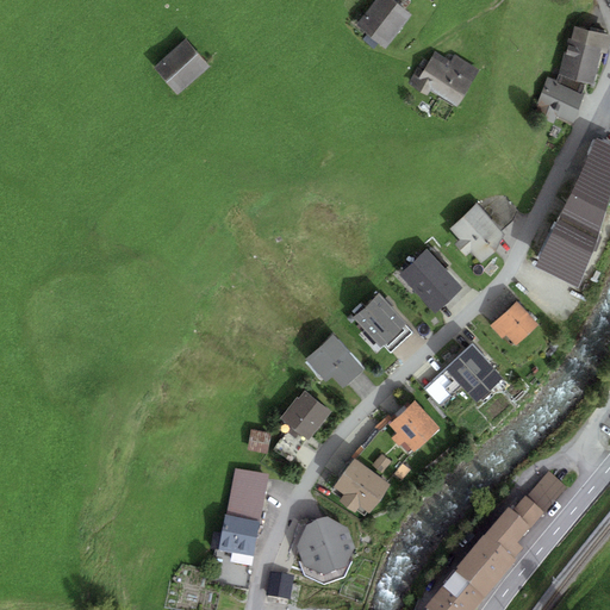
[(386,49),(411,16),(390,0),(375,0),(356,27),(386,49)]
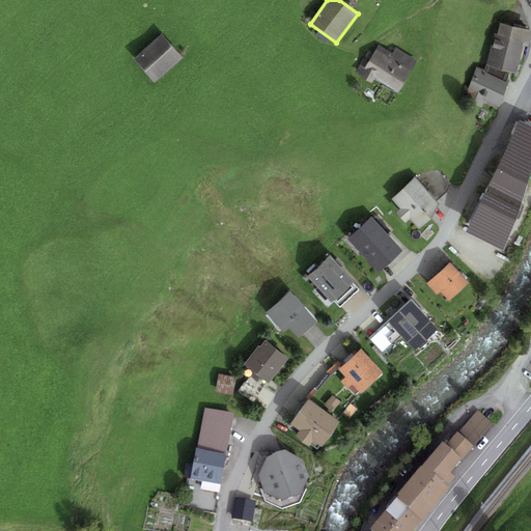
[(528,47),(530,36),(530,31),(500,24),(497,36),(525,44),(525,46),(528,47)]
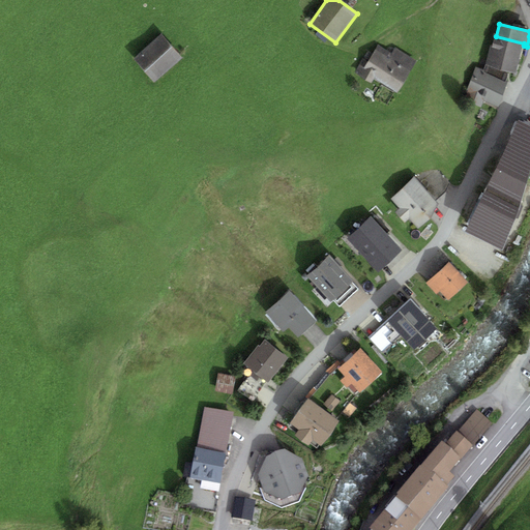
[(155,77),(182,52),(162,30),(136,54),(155,77)]
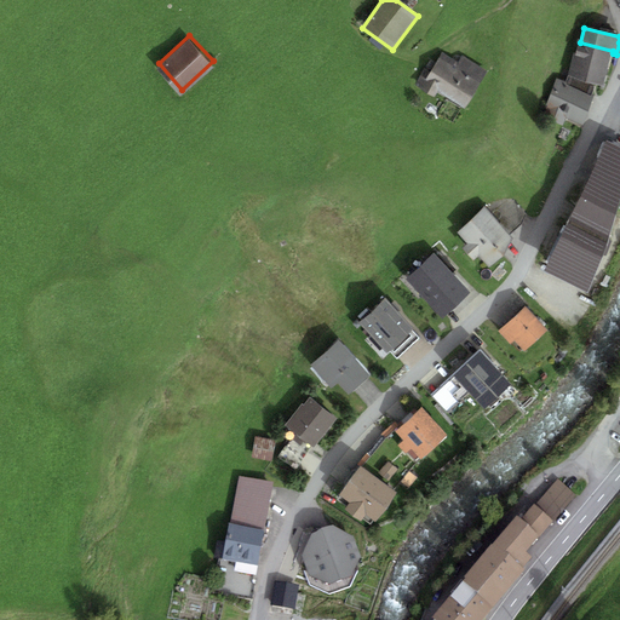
[(578,41),(568,76),(595,84),(604,86),(613,53),(613,51),(580,42),(578,41)]
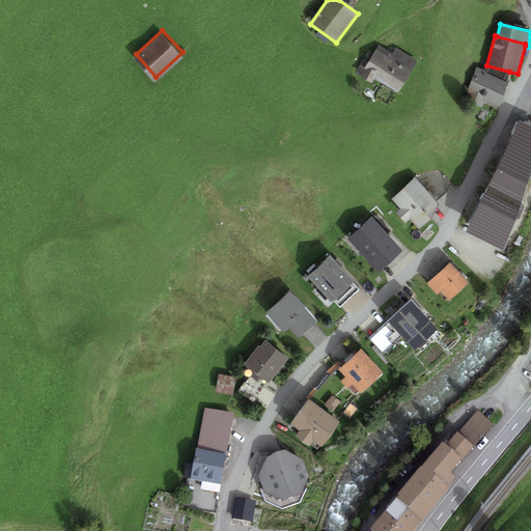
[(372,83),(374,79),(376,80),(397,92),(418,61),(396,47),(392,53),(380,45),(374,54),(369,51),(356,73),(372,83)]
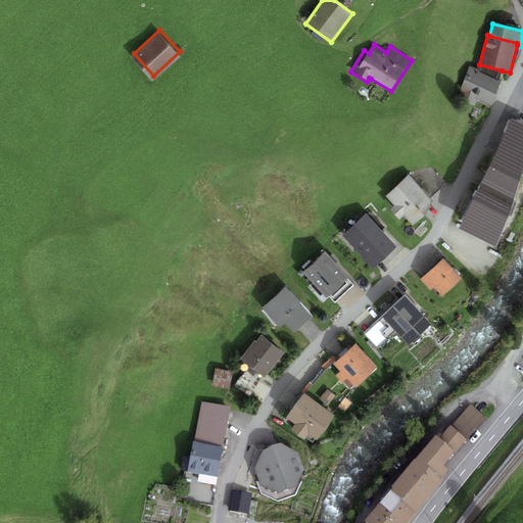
[(478,69),(469,66),(460,90),(464,91),(461,100),(475,105),(478,97),(492,102),(502,79),(500,78),(502,70),(479,64),(478,69)]
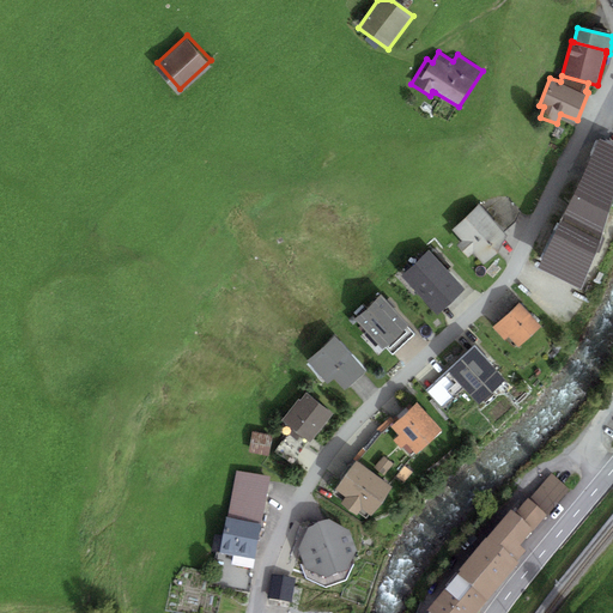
[(560,222),(538,267),(581,290),(600,240),(612,192),(612,147),(599,141),(560,222)]
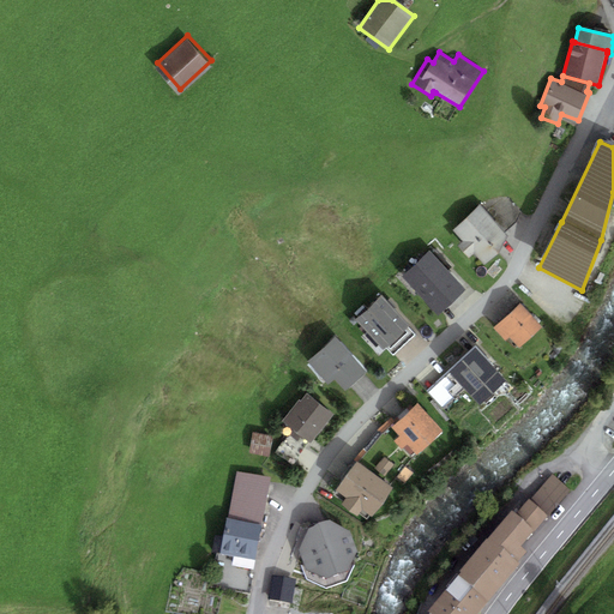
[(509,238),(480,204),(452,230),(463,242),(457,247),(468,259),(474,254),(483,265),(509,238)]
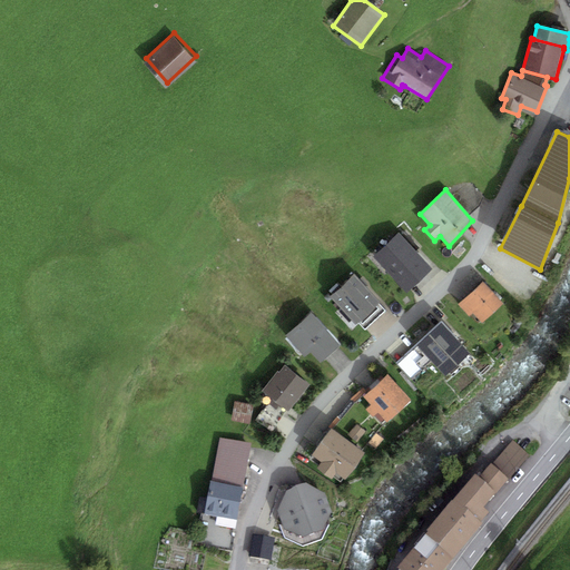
[(433,269),(399,233),(373,256),(408,293),(433,269)]
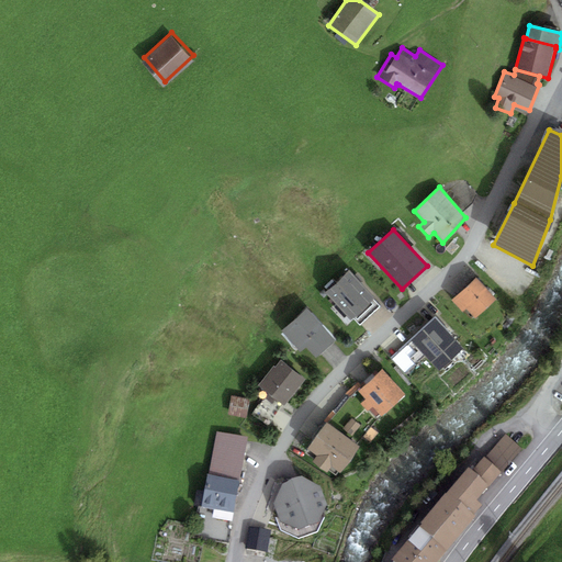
[(375,299),(349,270),(325,293),(351,321),(353,318),(360,326),(380,306),(373,300),(375,299)]
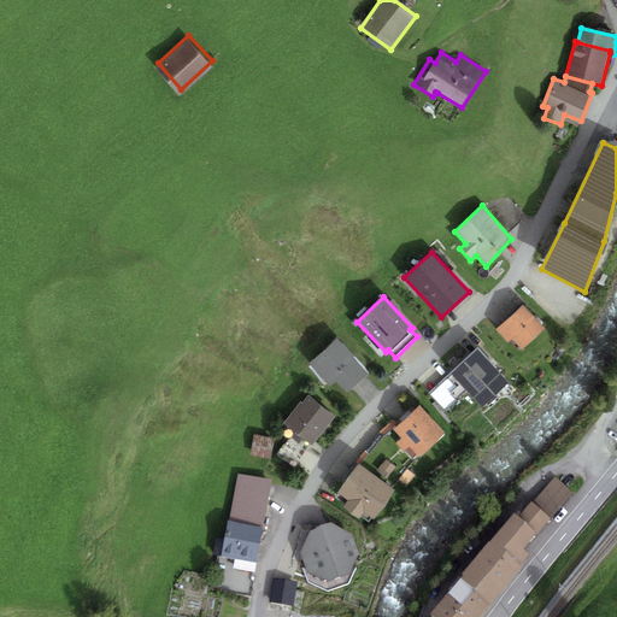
[(523,305),(495,330),(509,344),(512,339),(522,350),(545,329),(535,318),(523,305)]
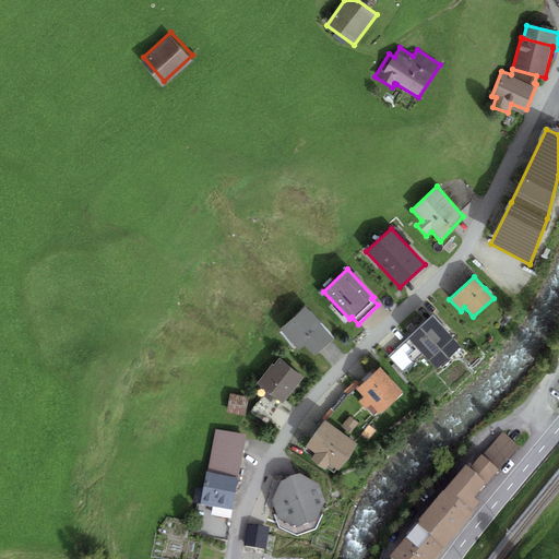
[(334,339),(305,307),(280,330),(299,352),(305,346),(316,357),(334,339)]
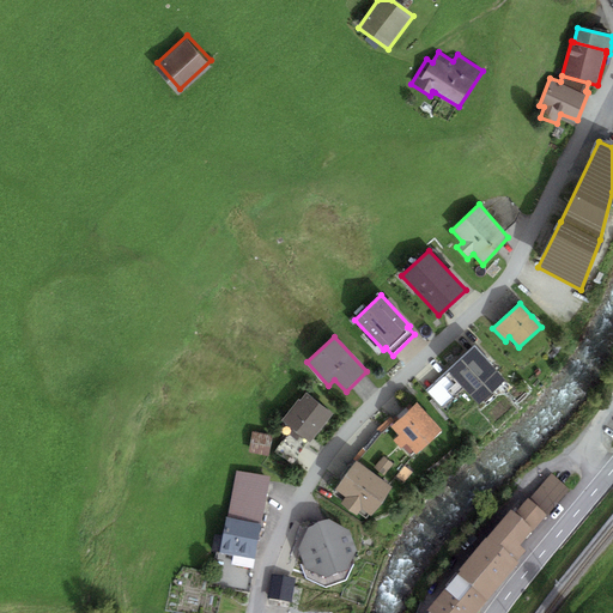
[(504,381),(474,345),(449,370),(425,390),(441,408),(465,388),(478,405),(504,381)]
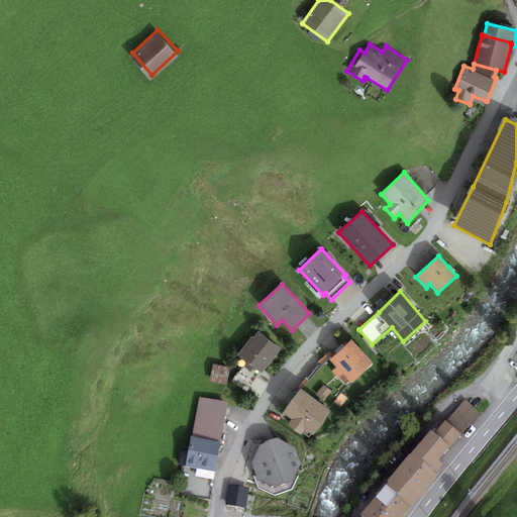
[(263,374),(281,348),(257,332),(253,338),(251,336),(237,355),(263,374)]
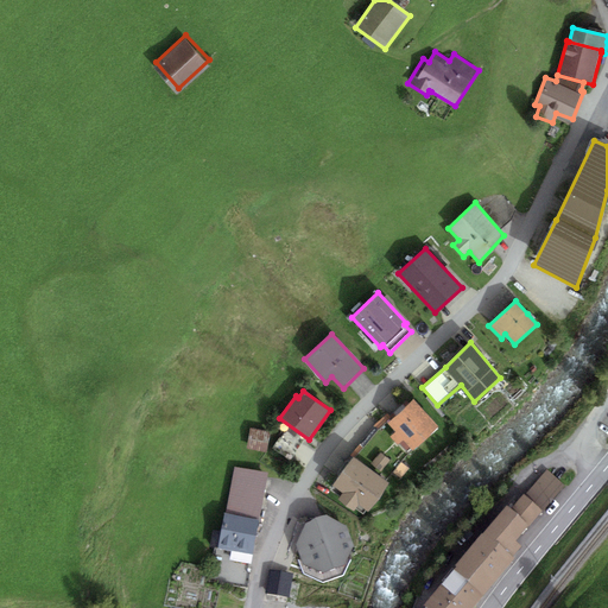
[(438,426),(413,399),(387,423),(397,432),(411,448),(412,450),(438,426)]
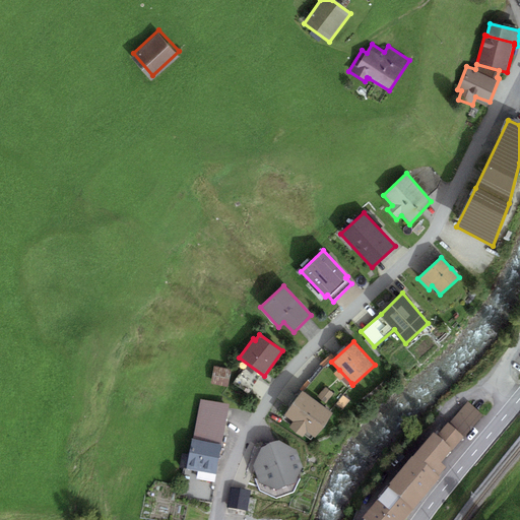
[(232,371),(213,367),(209,383),(228,387),(232,371)]
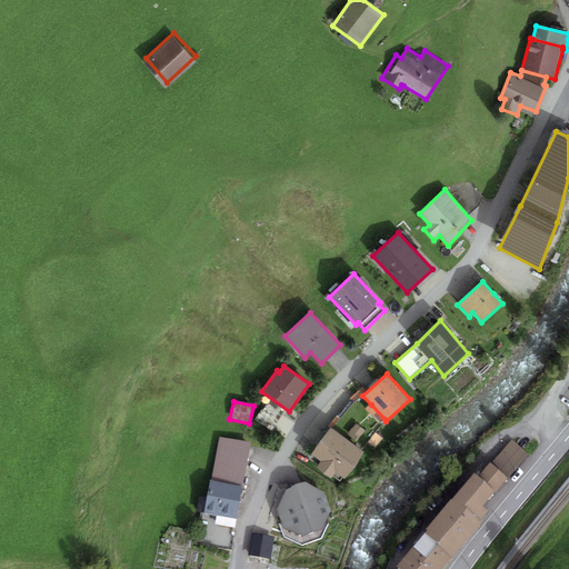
[(379,423),(385,419),(371,405),(366,409),(379,423)]
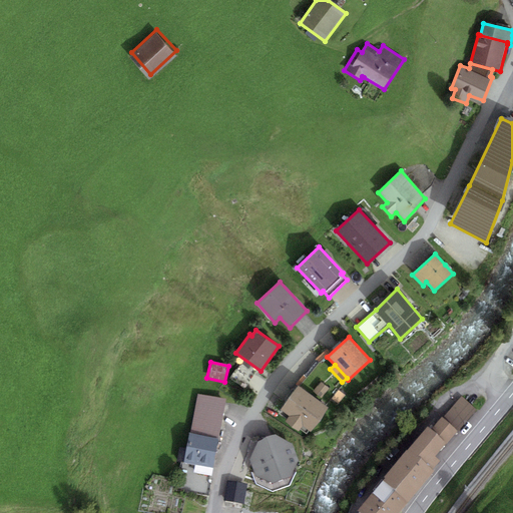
[(314,391),(322,398),(329,389),(321,382),(314,391)]
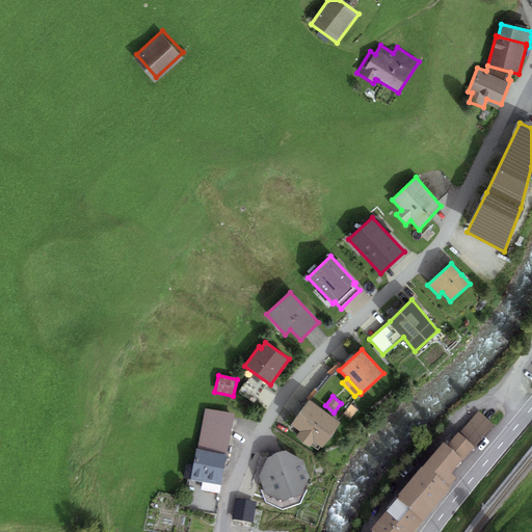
[(341,423),(309,400),(291,424),(301,431),(296,437),(309,447),(314,441),(322,447),(341,423)]
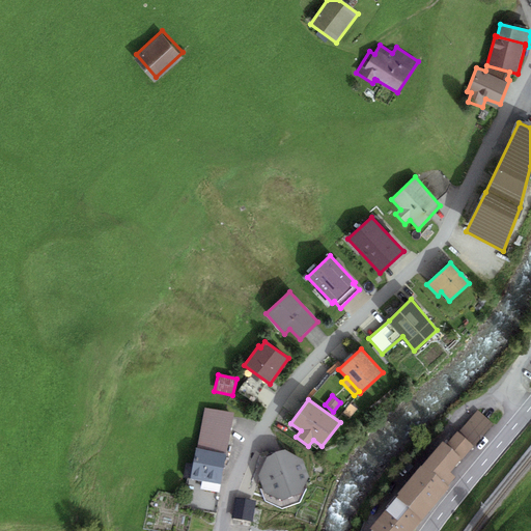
[(344,413),(351,418),(357,410),(351,403),(344,413)]
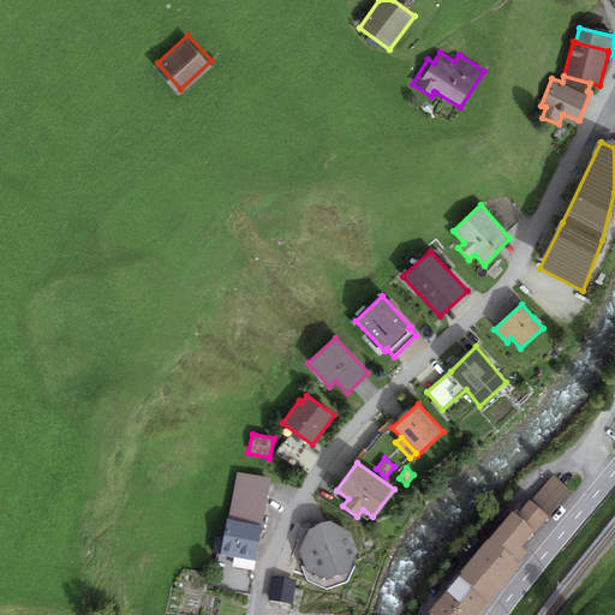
[(228,519),(262,526),(272,479),(238,472),(228,519)]
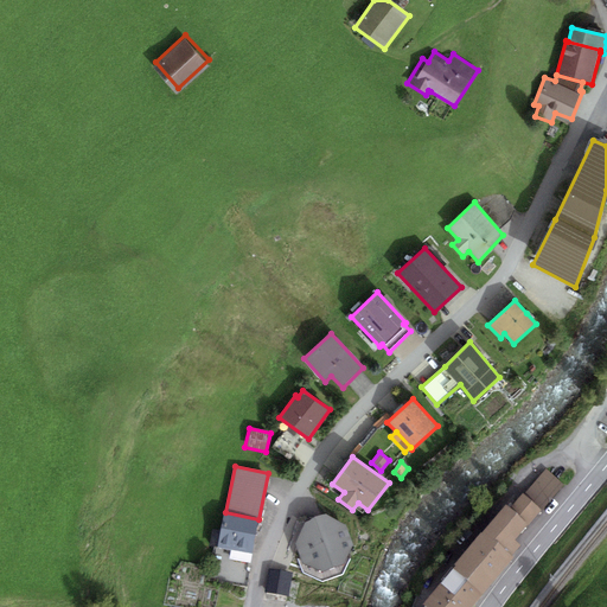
[(523,494),(541,510),(564,485),(547,468),(523,494)]
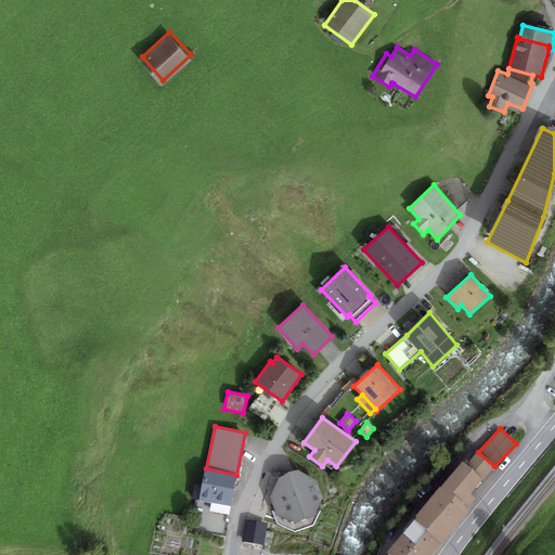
[(466,465),(482,479),(494,466),(478,452),(466,465)]
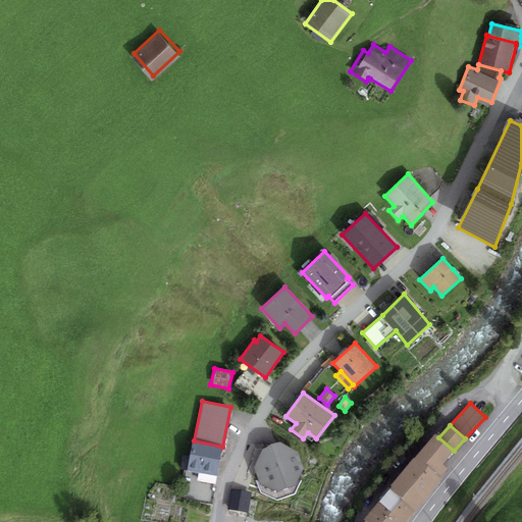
[(415,458),(439,477),(448,468),(442,465),(454,451),(438,437),(434,434),(415,458)]
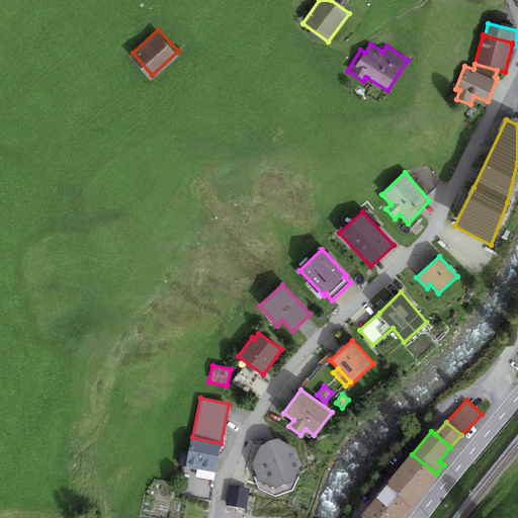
[(192,437),(191,437),(185,467),(214,473),(221,443),(192,437)]
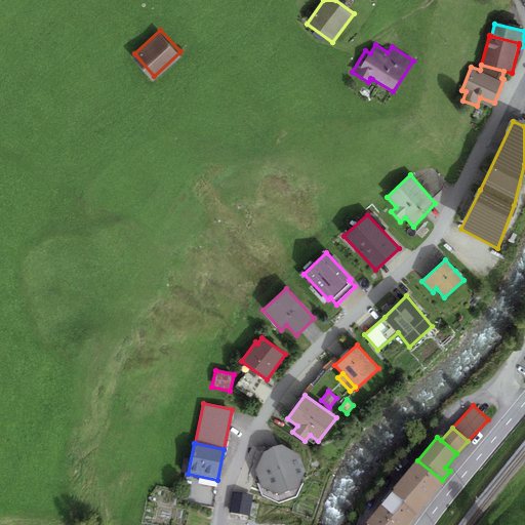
[(281,444),(264,451),(254,469),(261,487),(279,495),(297,489),(307,472),(299,455),(281,444)]
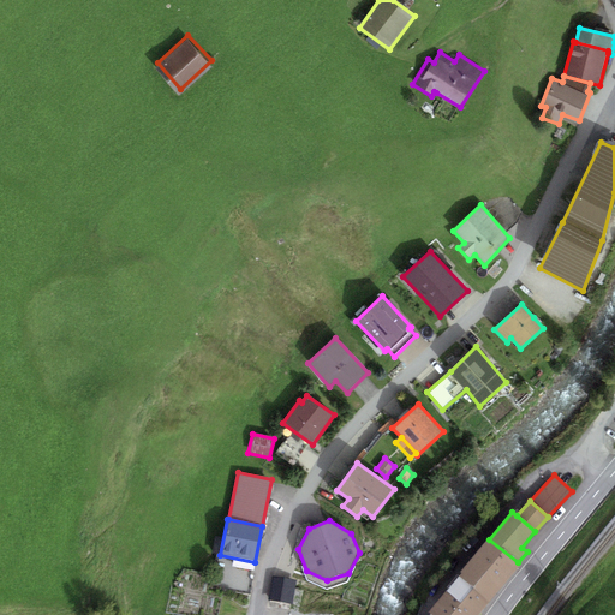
[(429,611),(433,614),(478,614),(520,565),(518,562),(489,539),(429,611)]
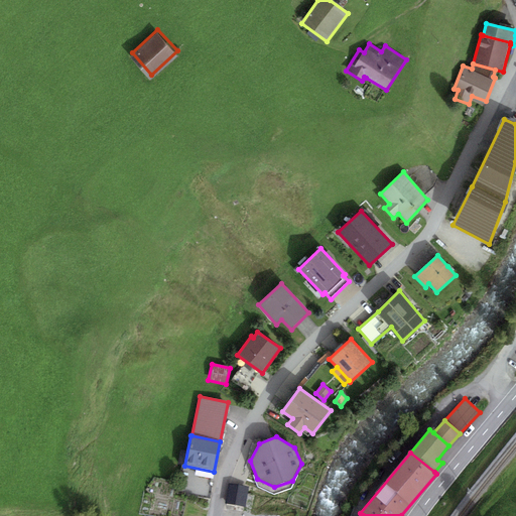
[(245,507),(249,487),(230,483),(226,504),(245,507)]
